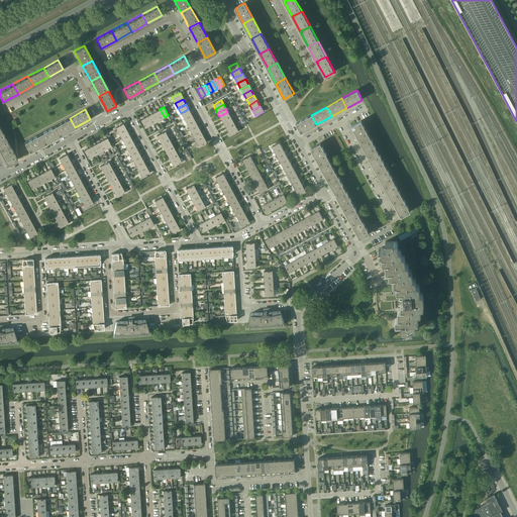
[(160,109),(156,111),(161,119),(165,117),(160,109)]
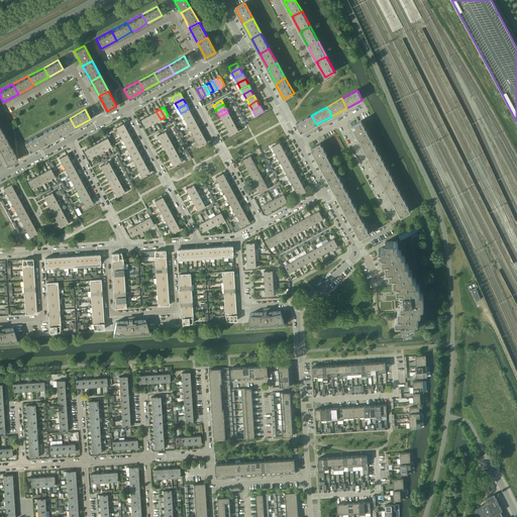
[(191,114),(188,109),(181,113),(184,118),(191,114)]
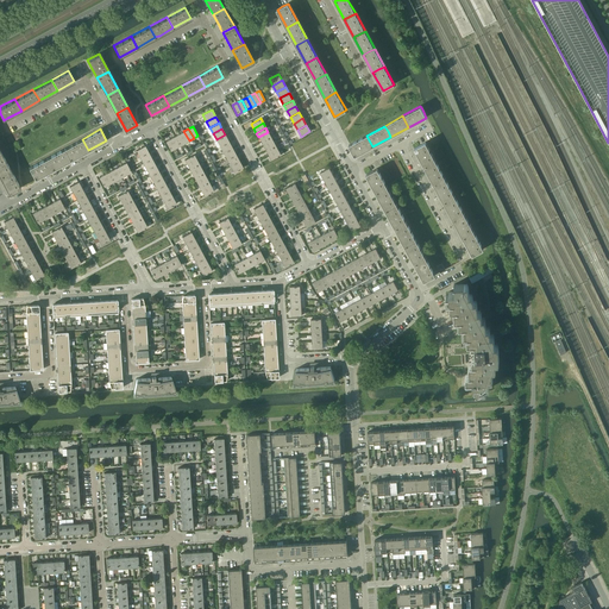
[(183,131),(180,133),(184,144),(189,140),(183,131)]
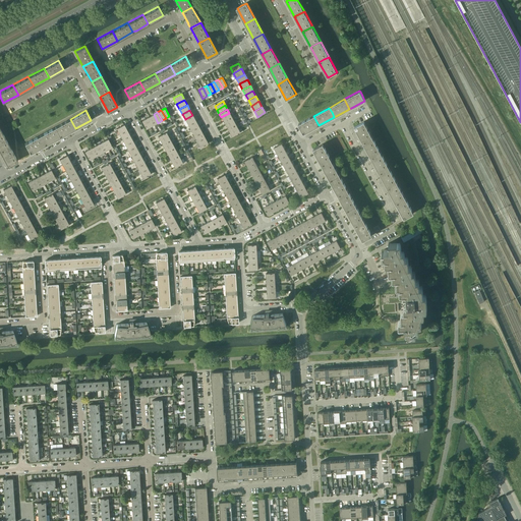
[(229,113),(221,117),(223,122),(232,117),(229,113)]
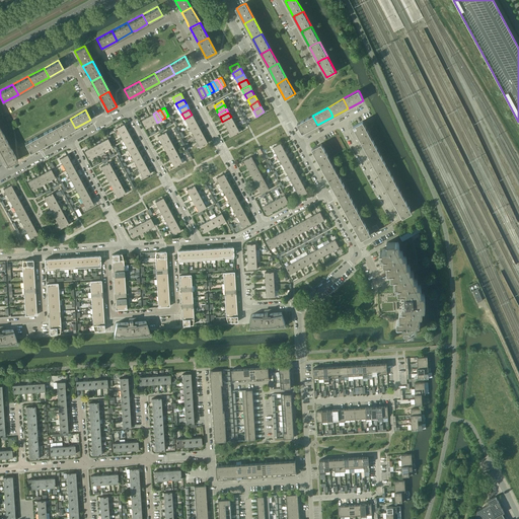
[(153,114),(149,117),(153,125),(157,123),(153,114)]
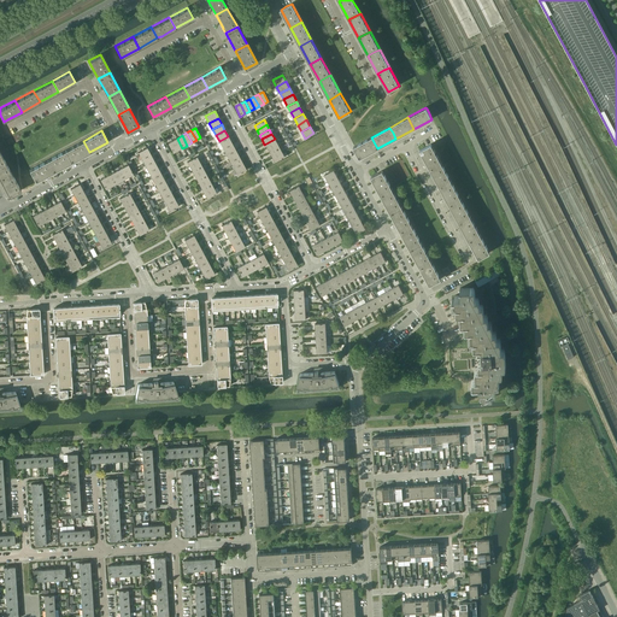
[(231,144),(228,136),(219,141),(223,148),(231,144)]
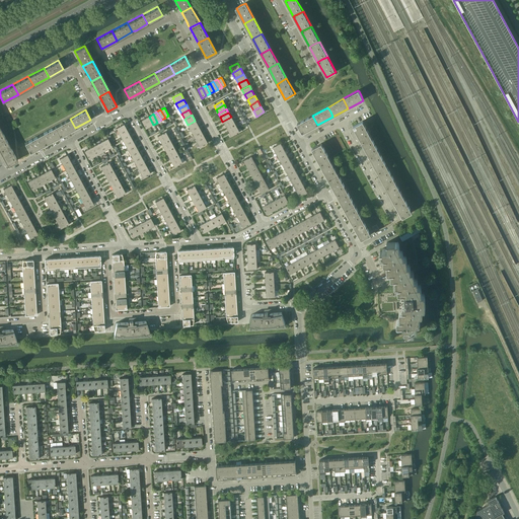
[(302,133),(314,127),(317,125),(312,116),(298,123),(297,124),(302,133)]
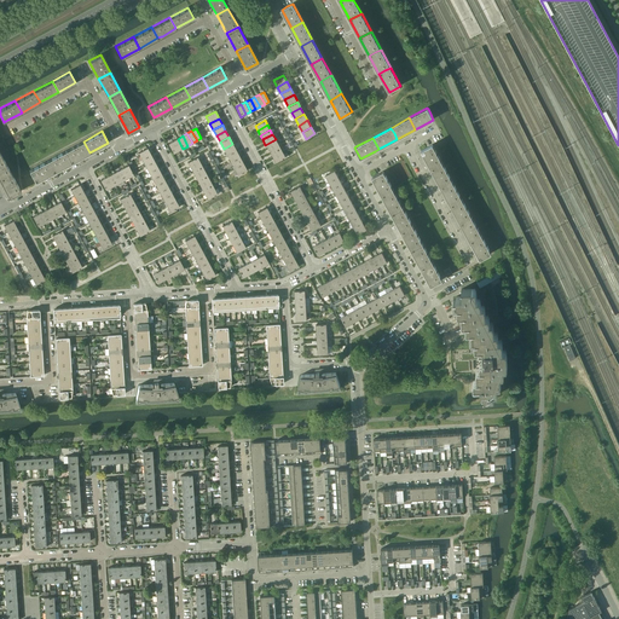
[(178,139),(173,142),(178,151),(183,149),(178,139)]
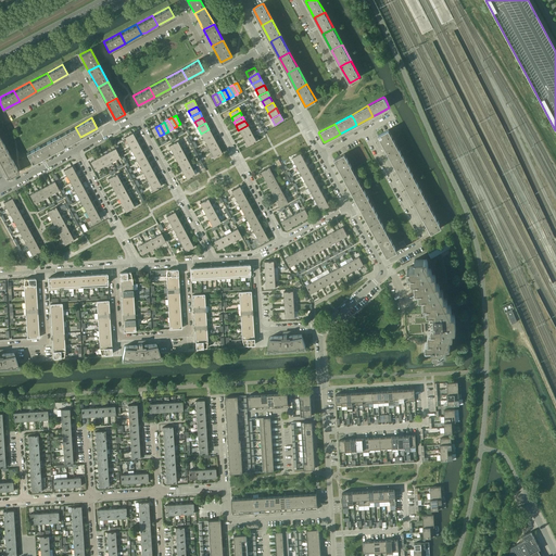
[(248,125),(238,130),(240,134),(250,129),(248,125)]
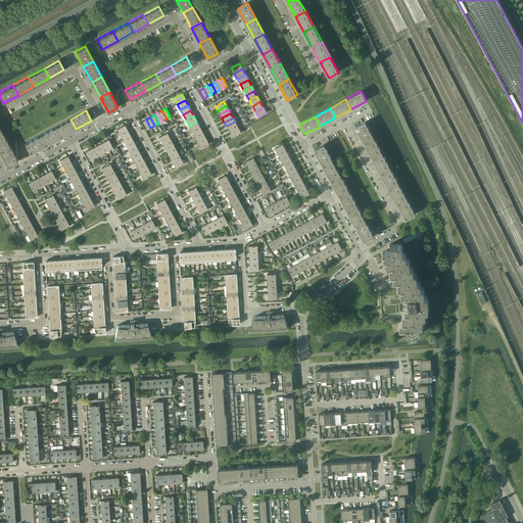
[(70,120),(55,128),(60,137),(76,129),(70,120)]
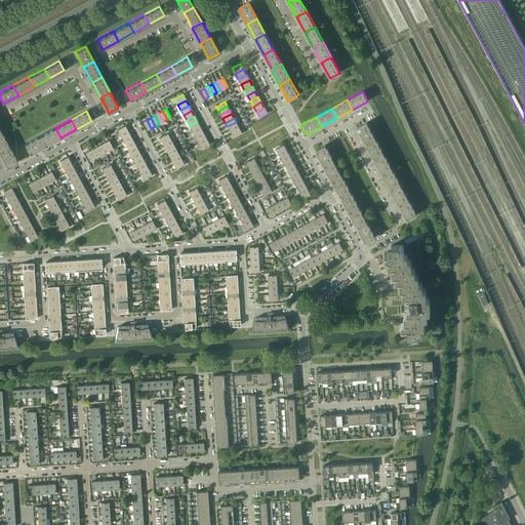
[(147,120),(143,122),(147,130),(151,128),(147,120)]
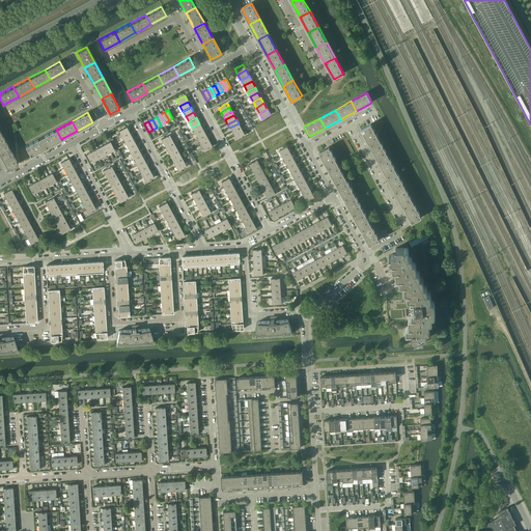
[(199,123),(192,128),(195,134),(203,130),(199,123)]
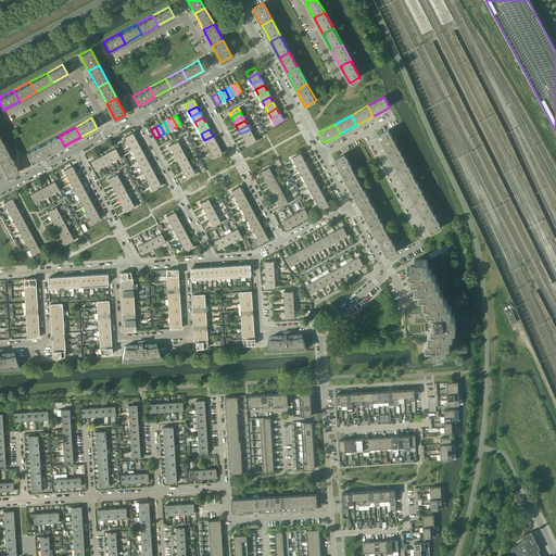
[(250,129),(240,134),(242,138),(252,133),(250,129)]
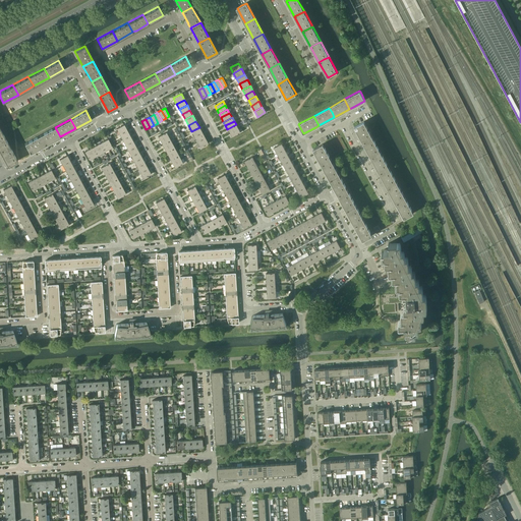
[(372,136),(364,122),(354,127),(362,142),(372,136)]
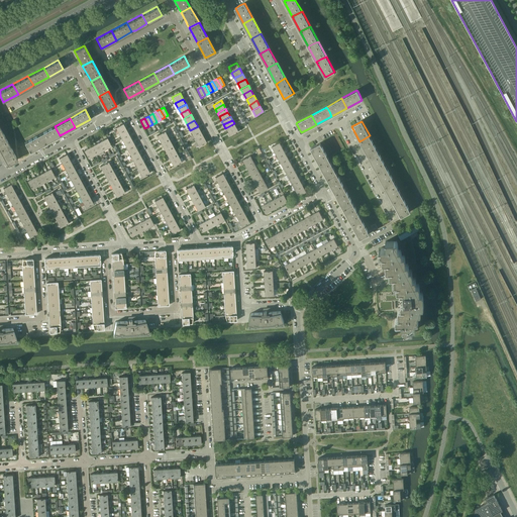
[(126,129),(123,123),(115,127),(118,133),(126,129)]
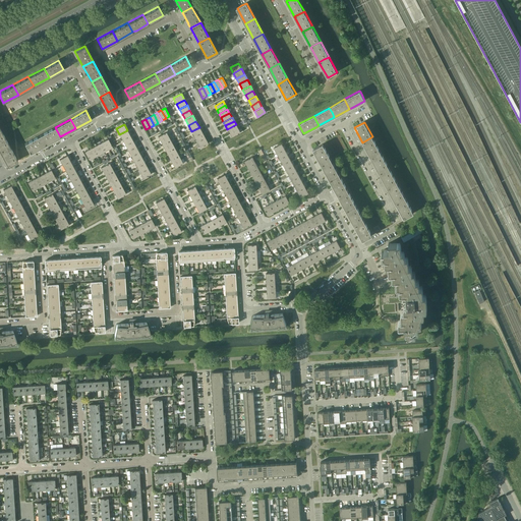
[(236,124),(227,129),(229,133),(238,128),(236,124)]
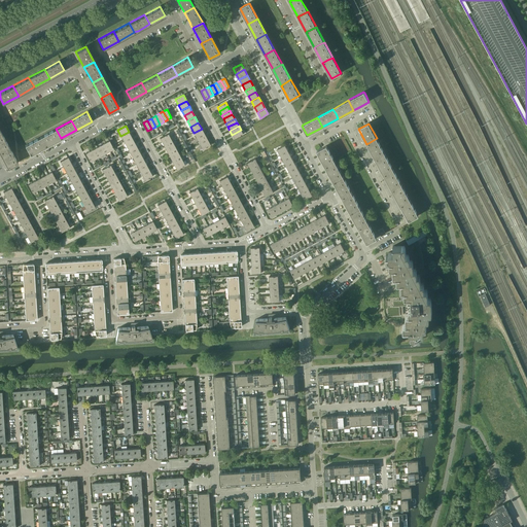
[(56,129),(40,137),(45,146),(61,138),(56,129)]
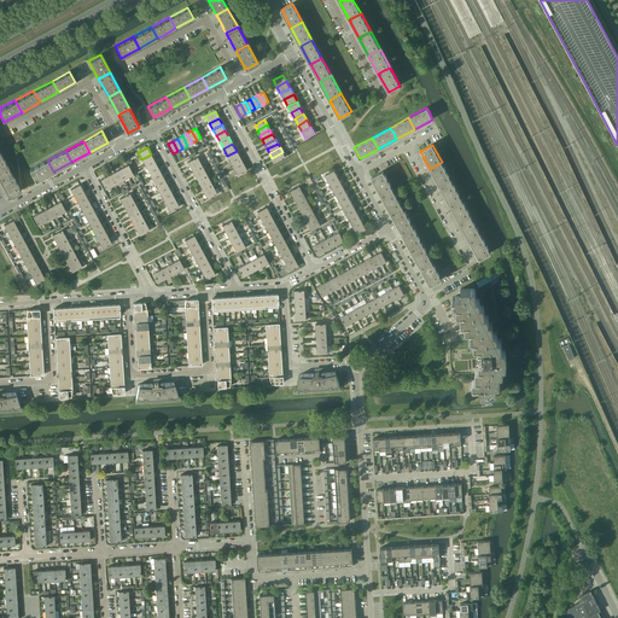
[(237,151),(227,156),(231,162),(239,157),(237,151)]
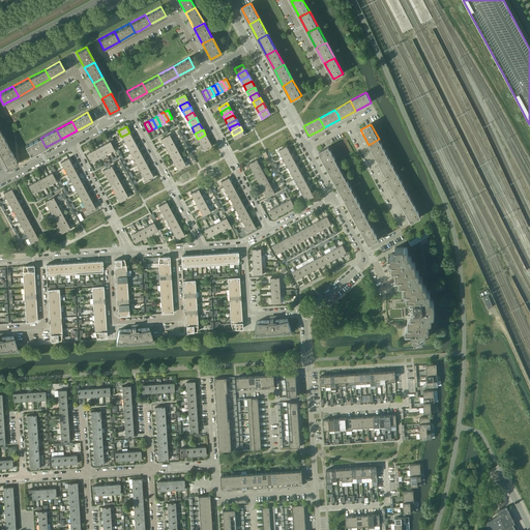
[(242,130),(233,136),(236,139),(244,135),(242,130)]
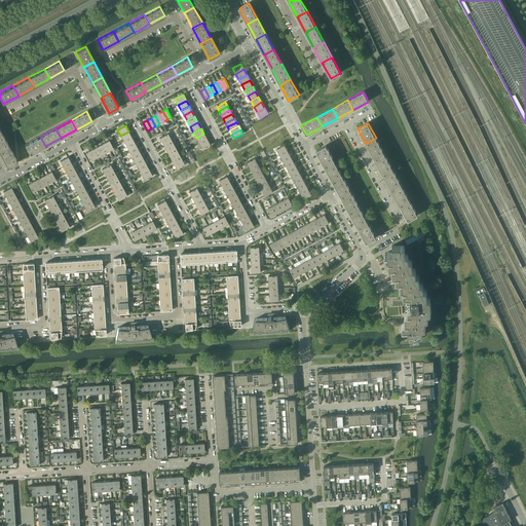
[(1,132),(0,132),(0,151),(5,149),(9,147),(1,132)]
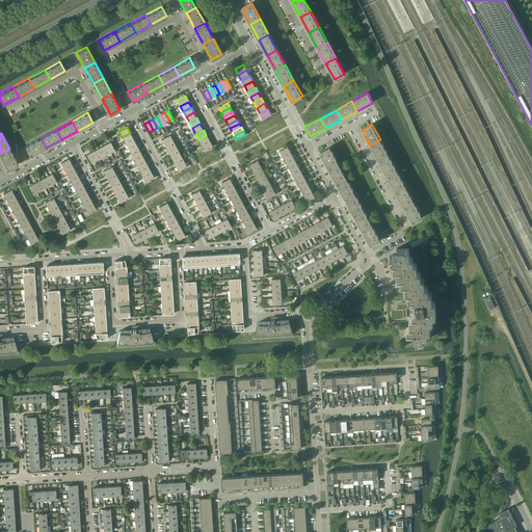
[(130,133),(122,137),(125,143),(133,138),(130,133)]
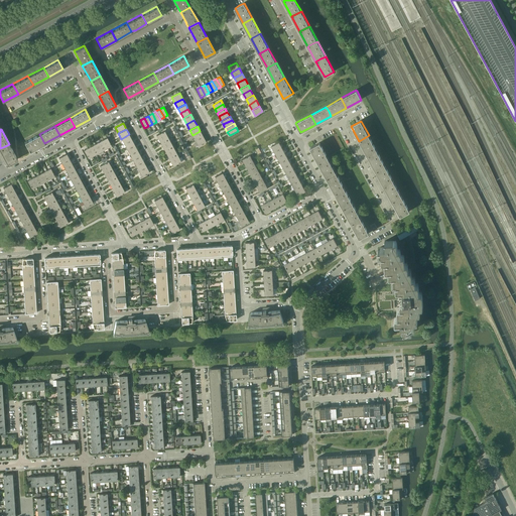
[(164,131),(156,135),(158,140),(166,135),(164,131)]
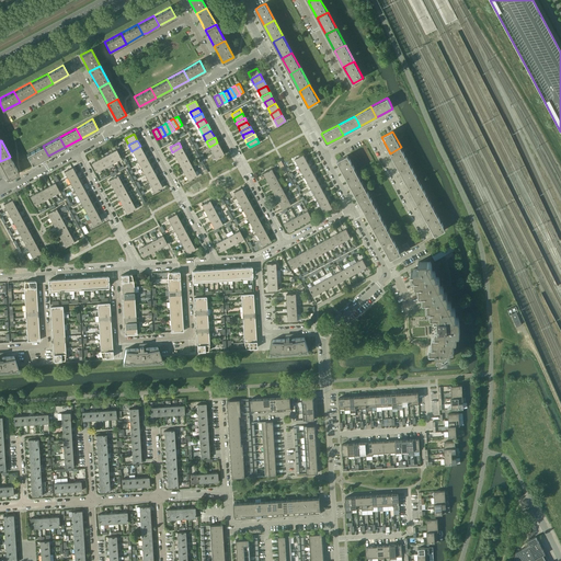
[(217,142),(209,147),(213,153),(221,149),(217,142)]
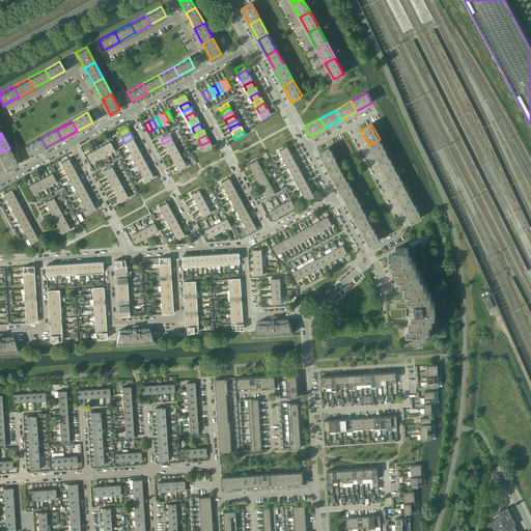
[(40,138),(25,146),(30,156),(46,147),(40,138)]
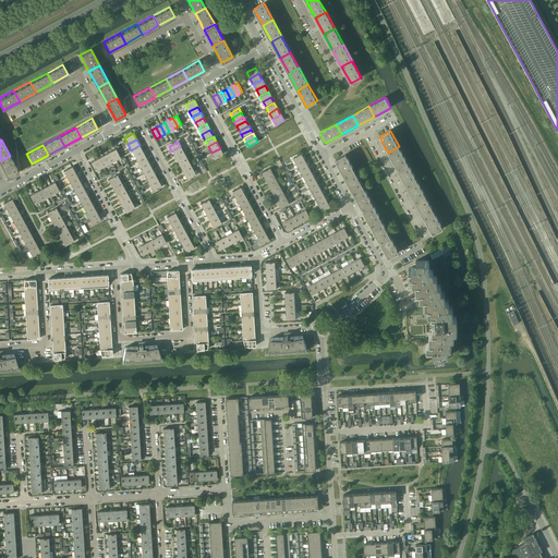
[(140,145),(131,150),(134,156),(143,152),(140,145)]
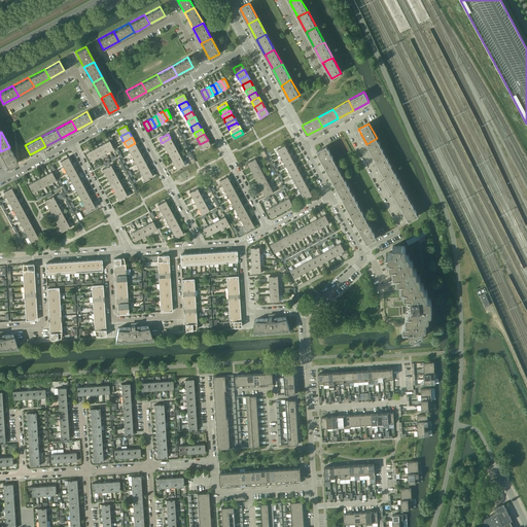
[(385,153),(377,138),(366,144),(373,155),(375,160),(385,153)]
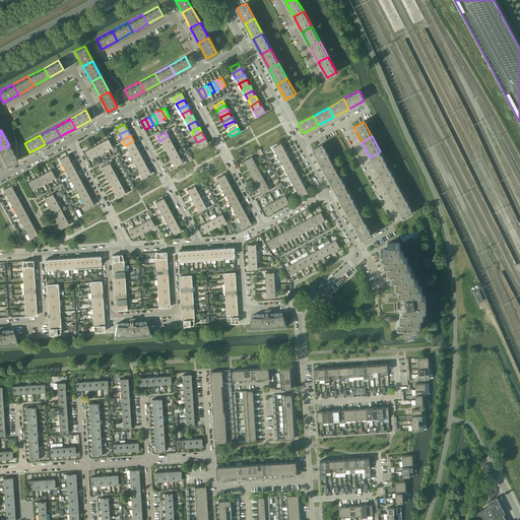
[(108,138),(104,141),(109,149),(112,147),(108,138)]
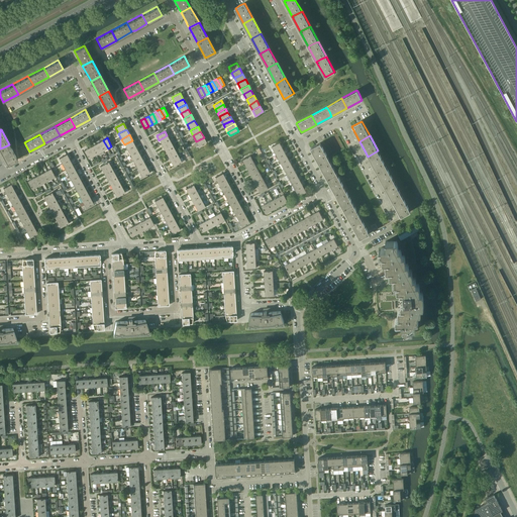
[(204,137),(196,141),(199,146),(206,142),(204,137)]
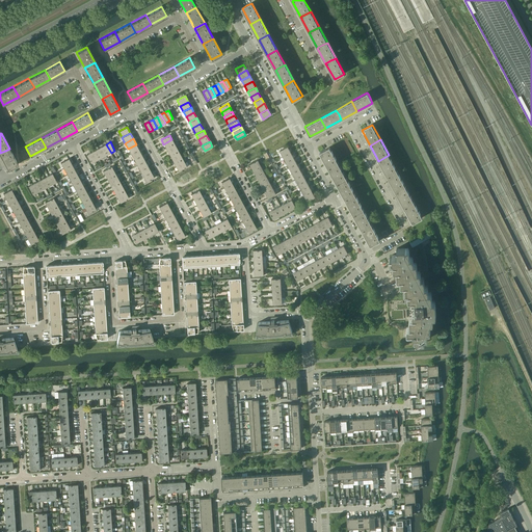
[(174,143),(165,148),(167,152),(176,147),(174,143)]
